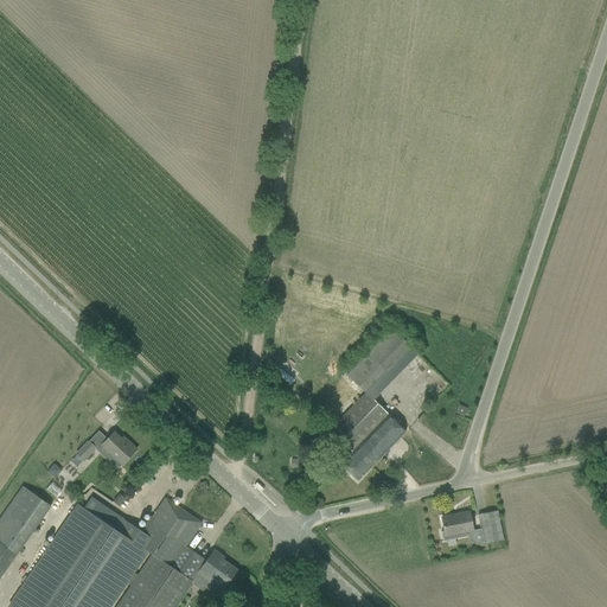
[(346,376),(363,393),(409,346),(391,330),(346,376)]
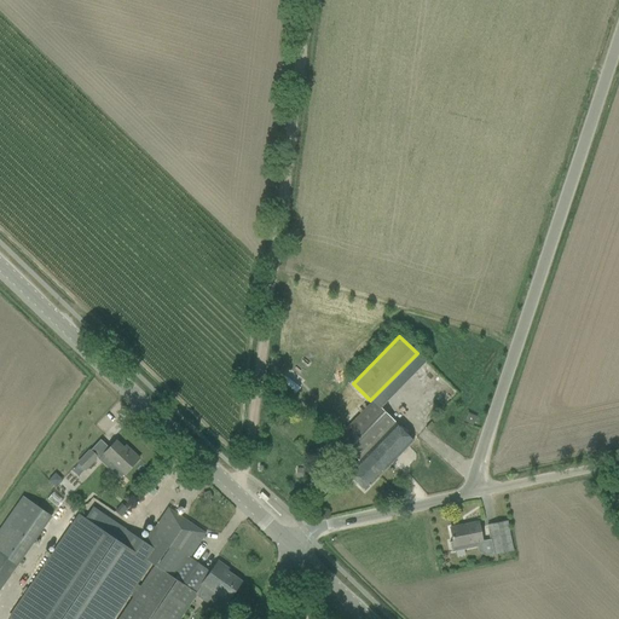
[(359,461),(354,466),(346,474),(364,491),(414,441),(372,401),(336,439),(359,461)]
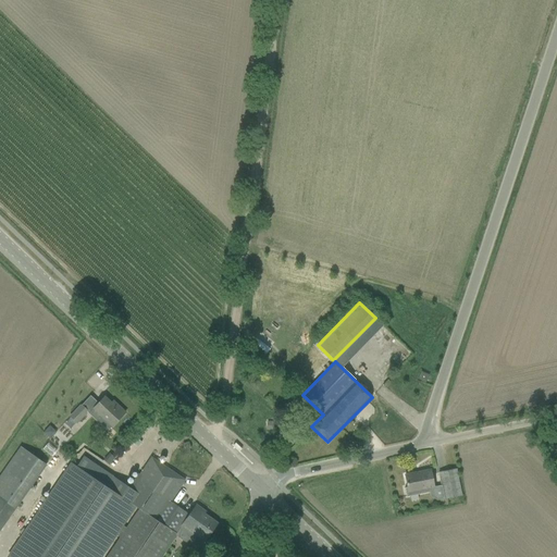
[(104,397),(88,415),(107,432),(112,426),(125,413),(116,405),(114,407),(104,397)]
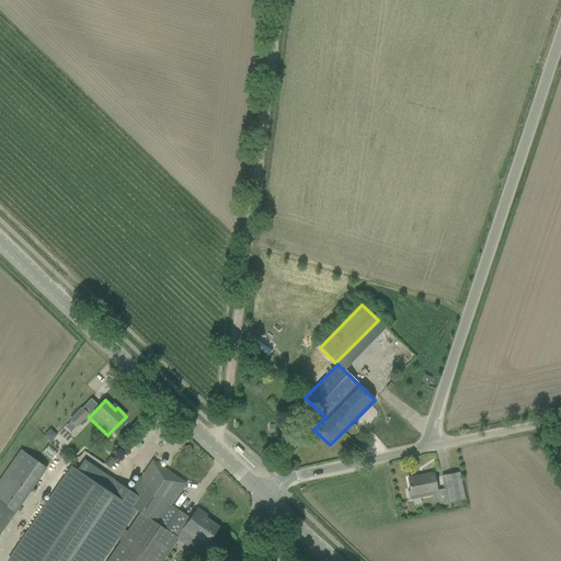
[(77,426),(88,414),(81,409),(71,420),(77,426)]
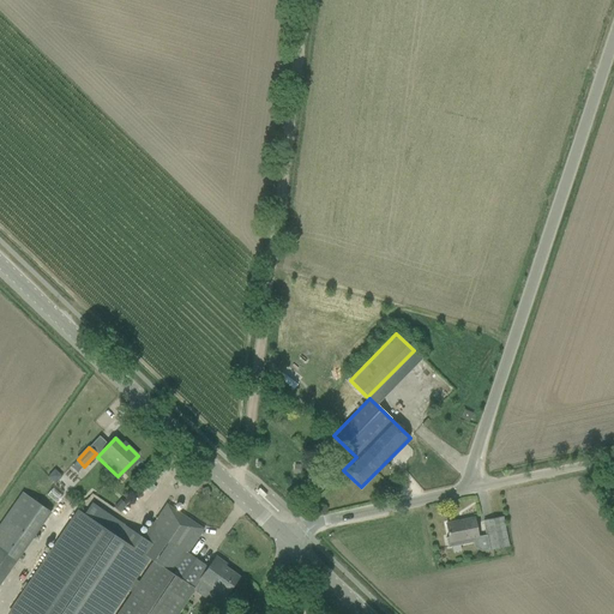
[(0,583),(50,512),(22,493),(0,523),(0,583)]
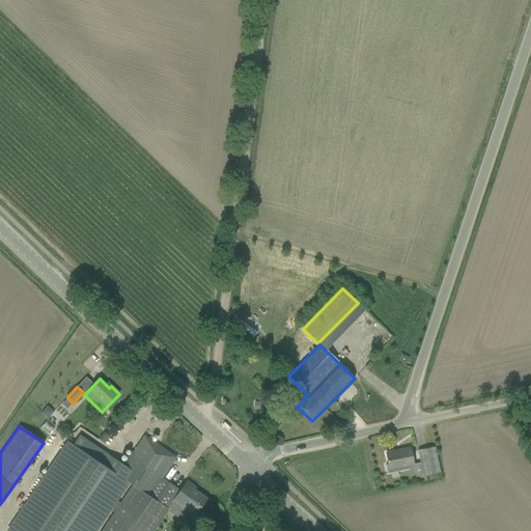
[(100,530),(151,530),(163,514),(172,503),(186,512),(194,519),(207,499),(195,491),(196,488),(187,481),(179,491),(162,478),(176,458),(175,457),(144,436),(123,465),(109,455),(103,465),(67,441),(6,530),(96,530),(130,483),(132,484),(100,530)]
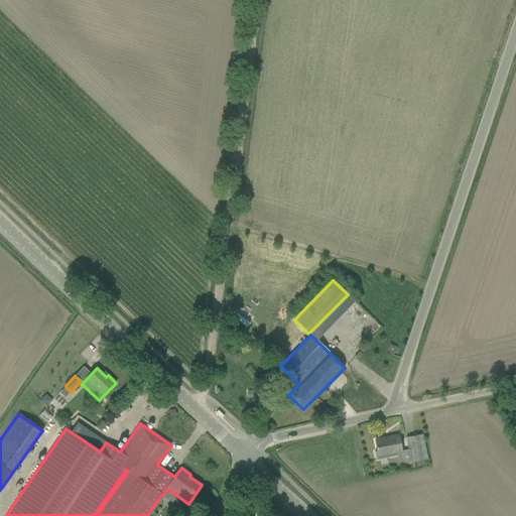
[(375,440),(377,450),(377,452),(374,453),(376,461),(397,457),(397,453),(402,452),(400,445),(398,435),(375,440)]
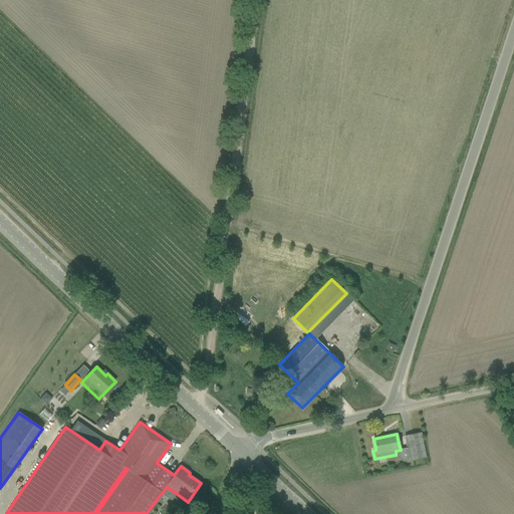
[(410,461),(426,458),(421,434),(405,437),(410,461)]
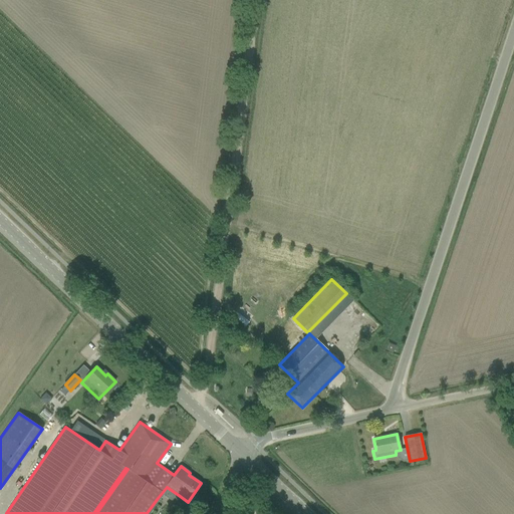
All buildings are outlined.
